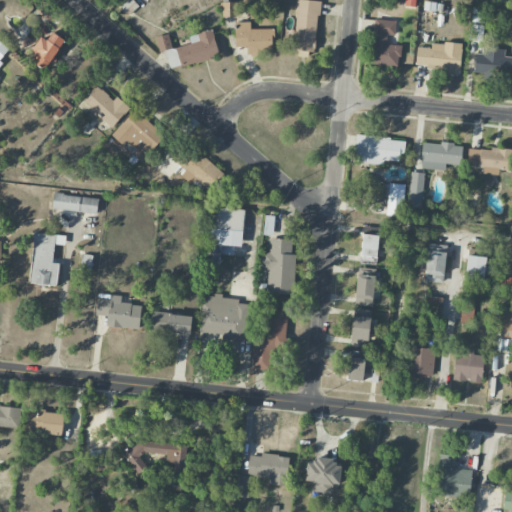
[(125,0),(118,7),(127,17),(139,6),(133,0),(125,0)]
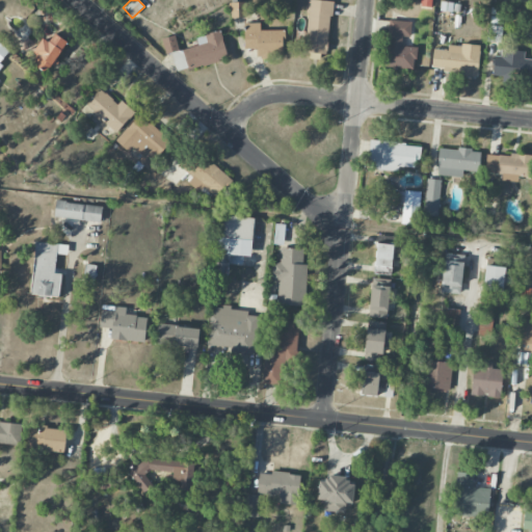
[(331,1),(312,0),(308,0),(306,53),(328,54),(331,1)]
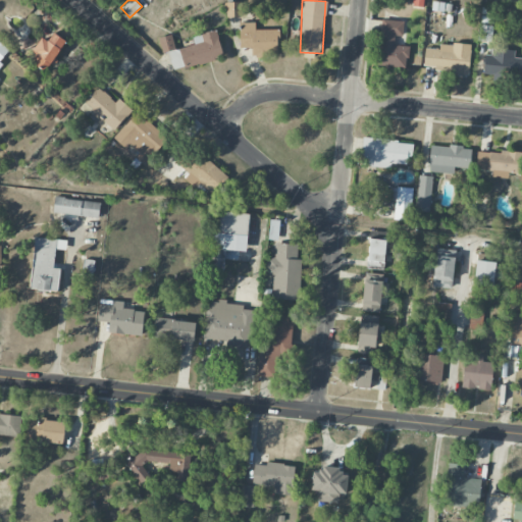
[(243,17),(242,2),(225,3),(225,18),(243,17)]
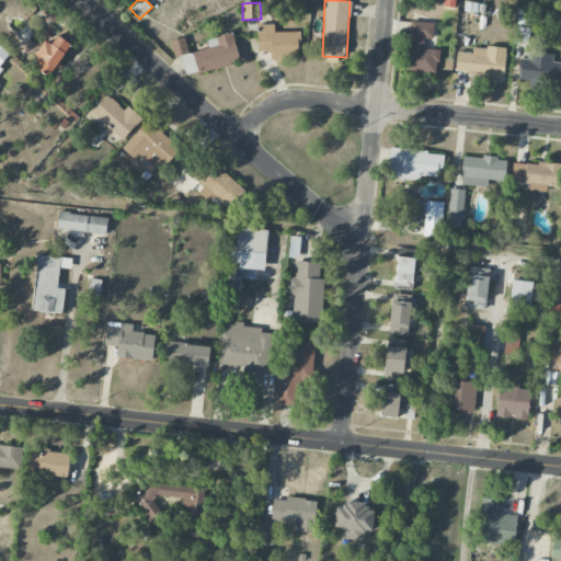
[(439,49),(423,49),(424,38),(433,38),(434,23),(409,22),(407,71),(438,72),(439,49)]
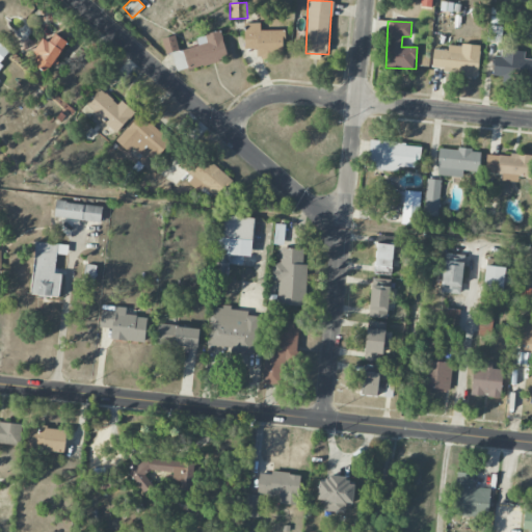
[(244,23),(244,49),(257,49),(257,56),(284,56),(284,30),(260,30),(260,23),(244,23)]
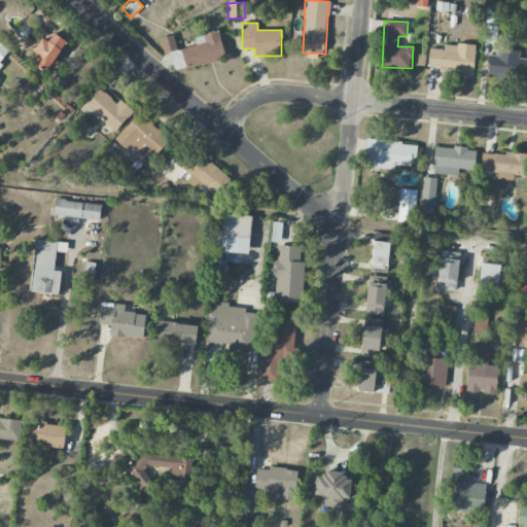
[(483,41),(496,42),(497,26),(484,25),(483,41)]
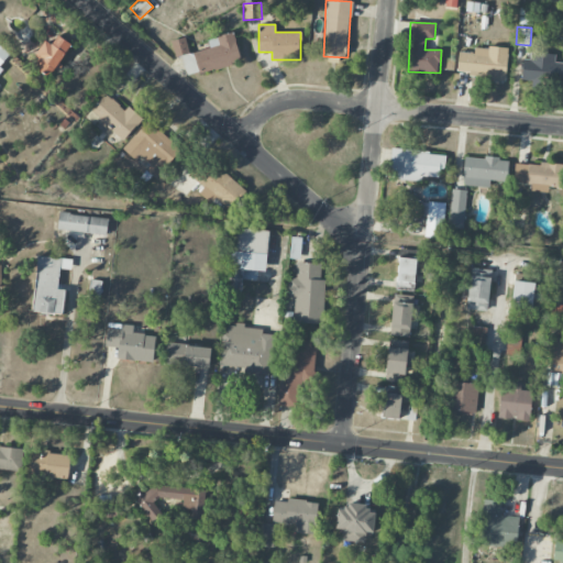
[(241,63),(233,33),(208,40),(210,48),(189,54),(185,37),(172,41),(176,57),(181,56),(186,76),(241,63)]
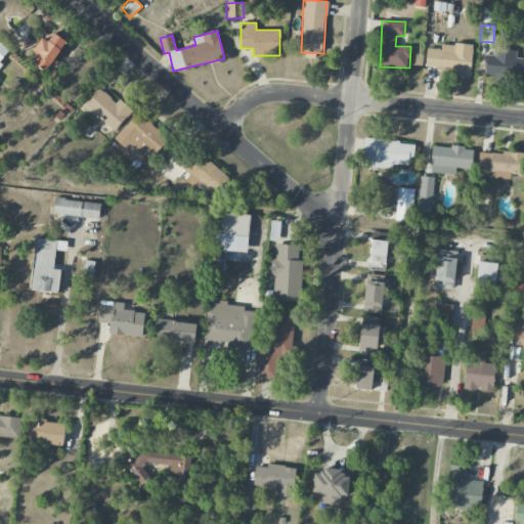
[(49,42),(42,38),(33,52),(41,56),(36,66),(44,71),(48,63),(52,66),(67,41),(53,33),(49,42)]
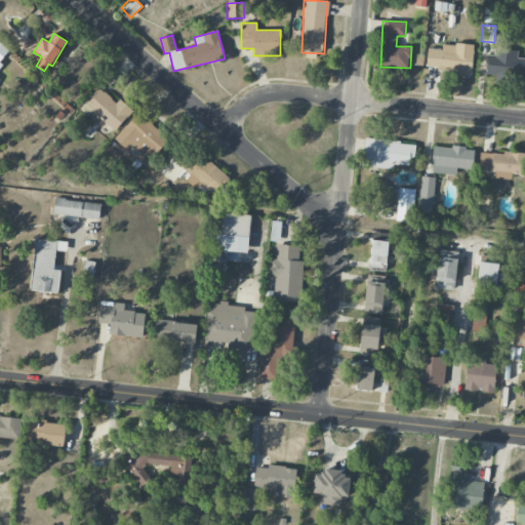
[(0,80),(0,64),(11,51),(0,42),(0,80)]
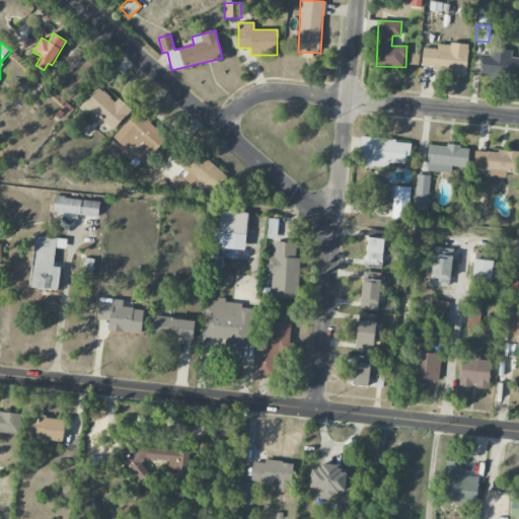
[(466,73),(468,46),(437,43),(437,50),(423,48),(421,69),(466,73)]
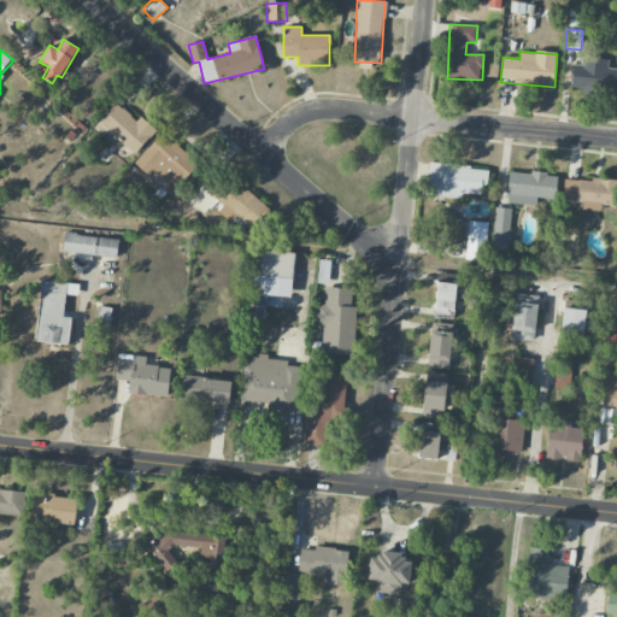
[(573,65),(571,88),(583,88),(583,93),(616,94),(616,69),(607,69),(607,59),(588,58),(587,65),(573,65)]
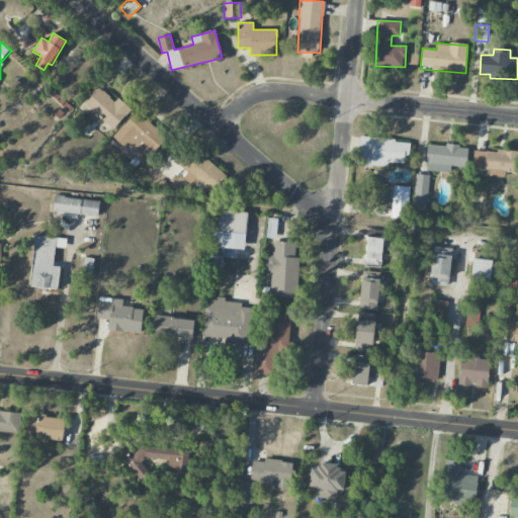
[(131,109),(118,98),(114,102),(97,86),(83,102),(112,130),(131,109)]
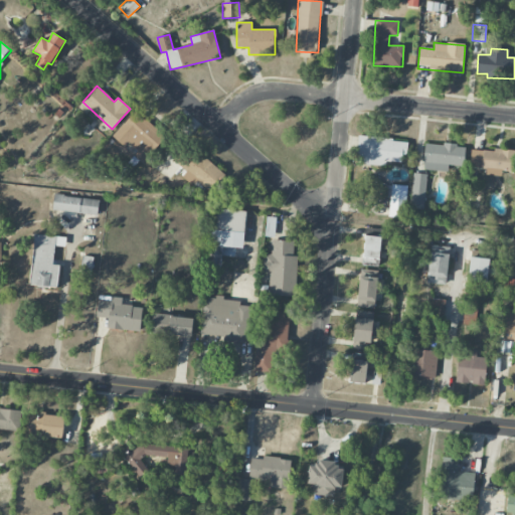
[(133,156),(143,164),(166,136),(134,111),(115,134),(137,152),(133,156)]
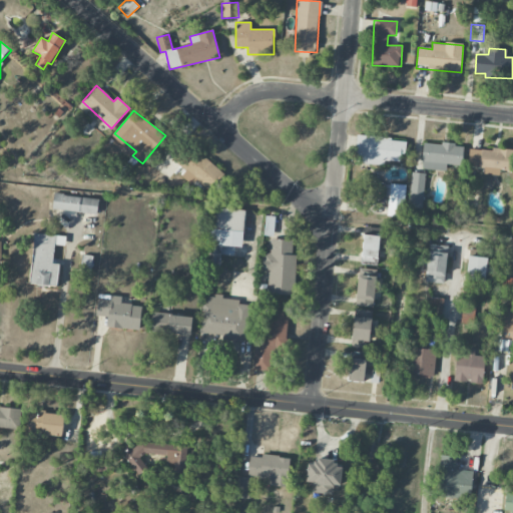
[(384,164),(385,160),(404,161),(405,139),(356,136),(354,163),(384,164)]
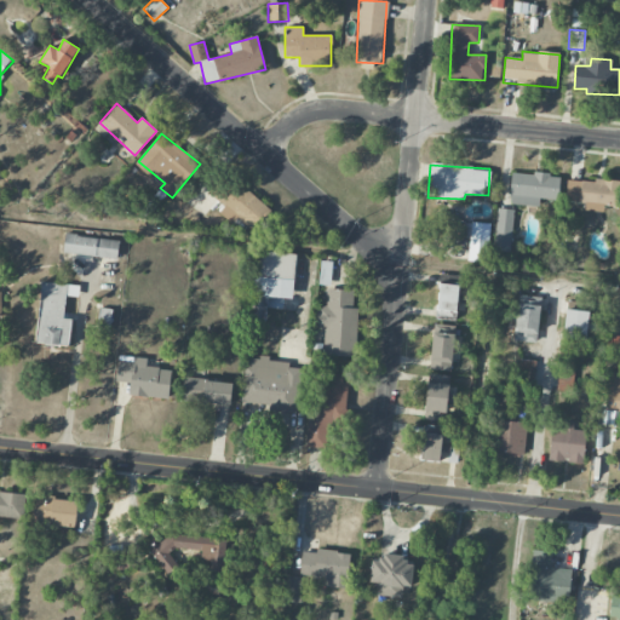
[(511,172),(509,205),(539,207),(540,199),(558,200),(561,176),(511,172)]
